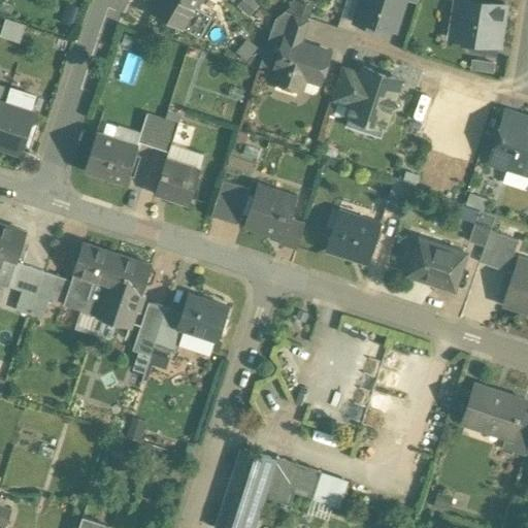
[(199,0),(157,0),(151,10),(153,11),(154,9),(183,27),(182,28),(183,29),(184,28),(200,37),(212,15),(196,6),(199,0)]
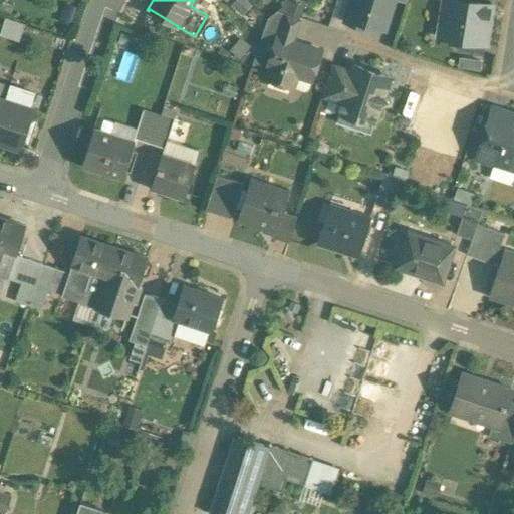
[(244,13),(252,1),(250,0),(232,0),(231,3),(244,13)]
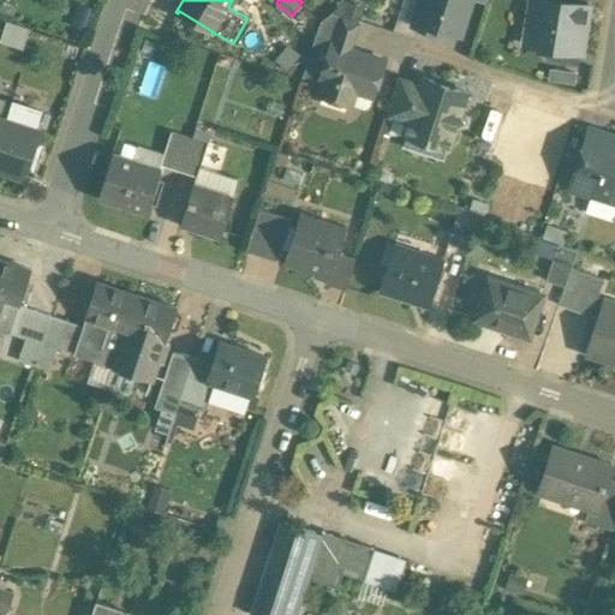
[(423,0),(416,25),(437,33),(440,28),(459,35),(469,0),(423,0)]
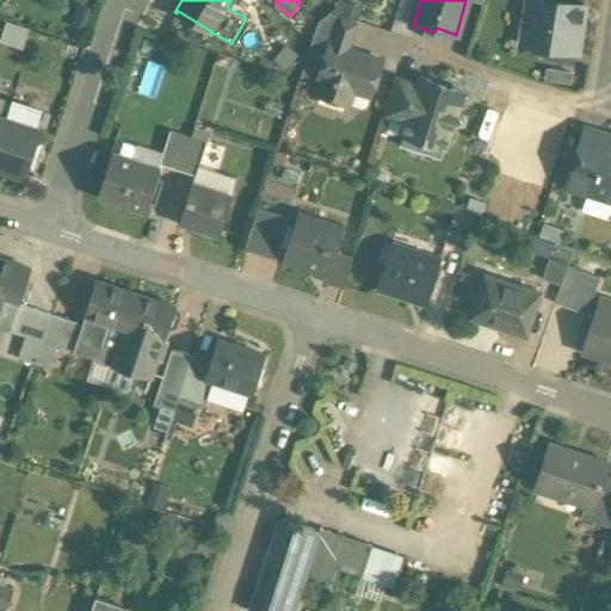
[(530,0),(524,45),(578,54),(586,6),(565,2),(565,0),(530,0)]
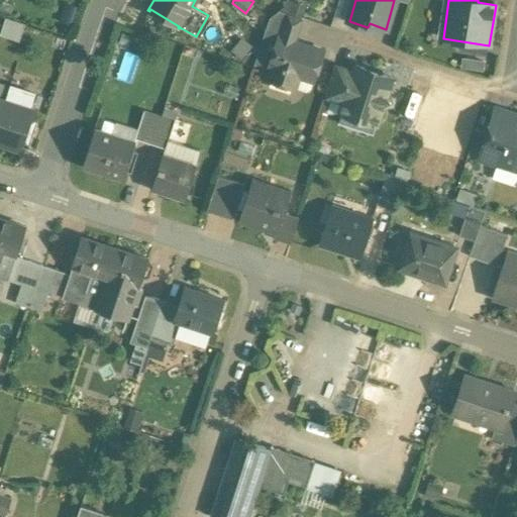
[(301,17),(280,10),(270,18),(263,39),(276,44),(279,35),(294,40),(301,17)]
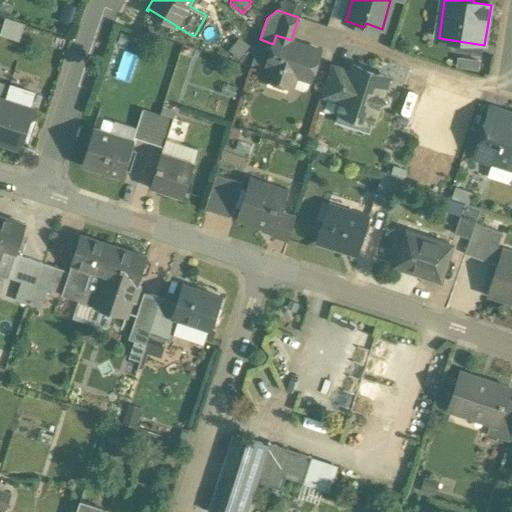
[(5,14),(0,29),(0,32),(19,39),(24,21),(5,14)]
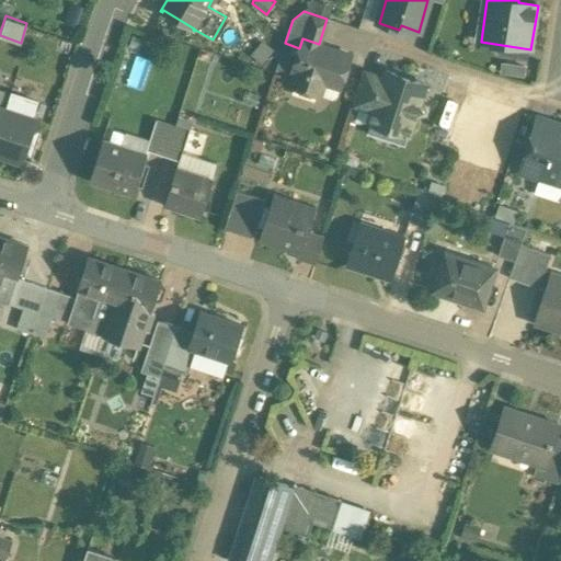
[(319,44),(302,38),(299,48),(292,72),(295,73),(290,86),(320,95),(328,73),(343,79),(351,55),(319,44)]
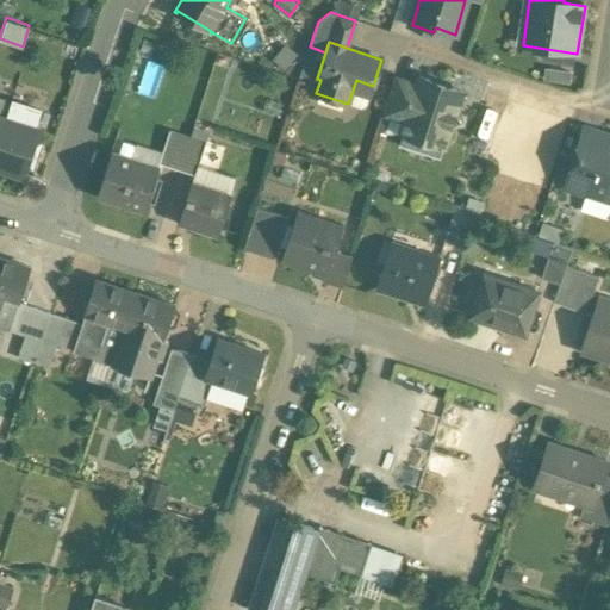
[(416,83),(396,76),(384,114),(404,122),(416,83)]
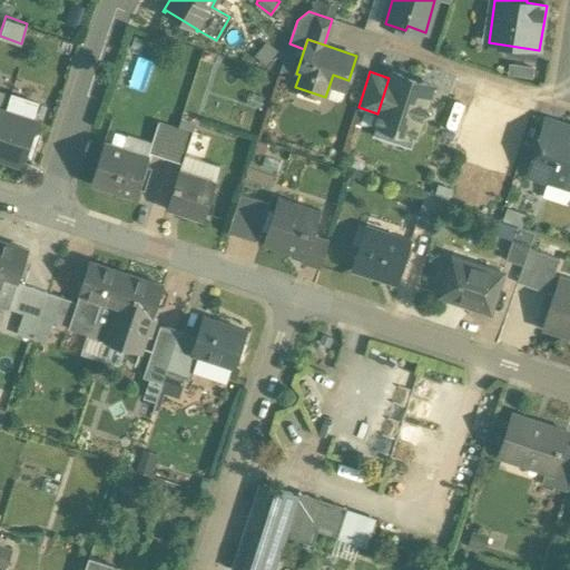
[(433,86),(392,71),(389,78),(377,114),(374,125),(393,130),(393,133),(395,134),(396,131),(416,138),(423,118),(431,114),(426,106),(433,86)]
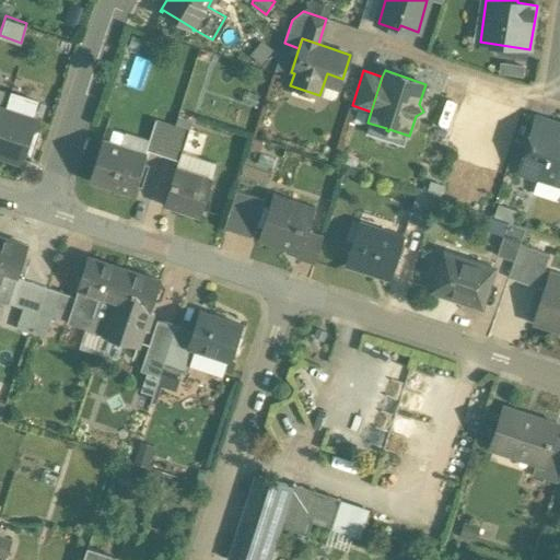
[(12,92),(7,111),(0,108),(0,153),(23,161),(36,119),(33,118),(38,101),(12,92)]
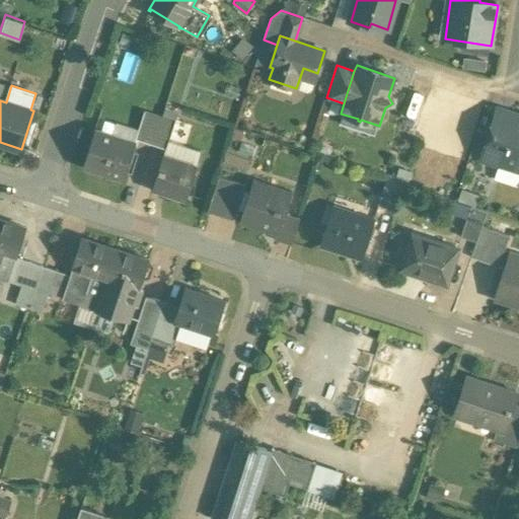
[(518,116),(497,108),(480,159),(518,171),(518,116)]
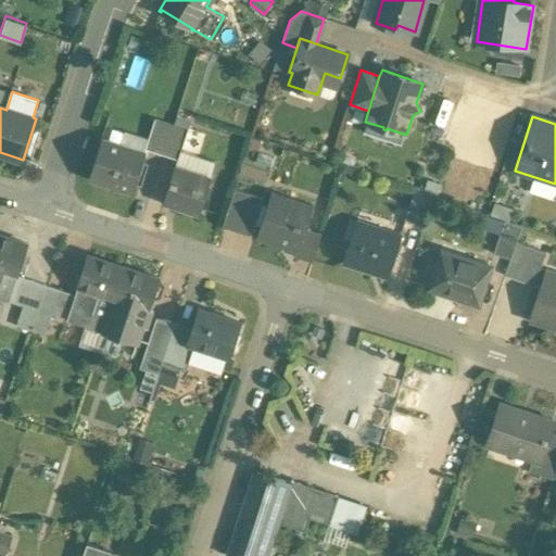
[(149,138),(146,150),(164,155),(175,124),(155,118),(149,138)]
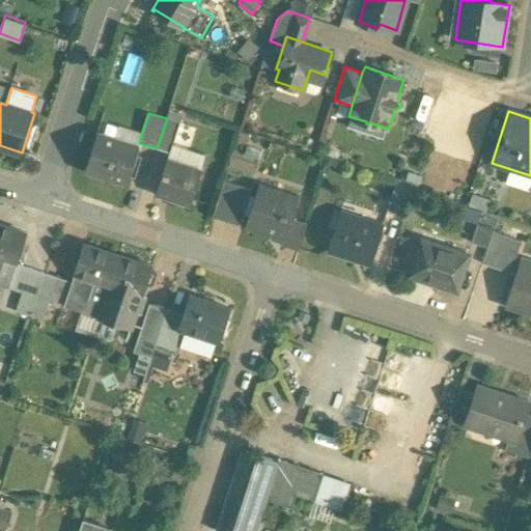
[(180,123),(167,118),(157,148),(170,152),(180,123)]
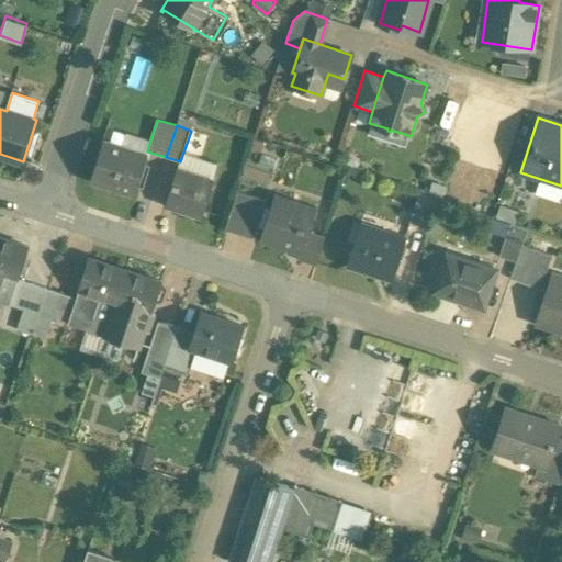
[(123,153),(145,159),(147,152),(150,139),(127,132),(123,147),(125,148),(123,153)]
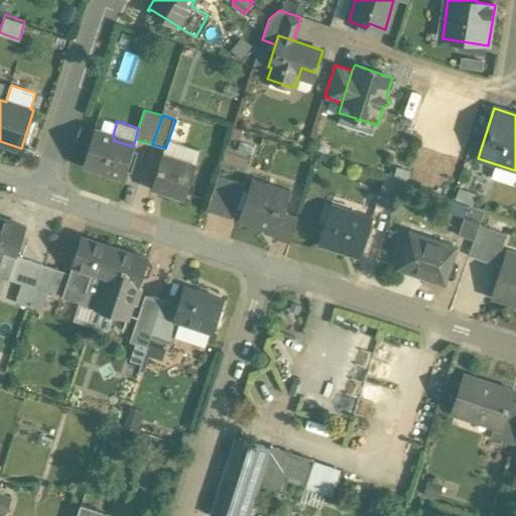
[(113,135),(95,130),(84,165),(123,178),(133,146),(113,140),(115,136),(113,135)]
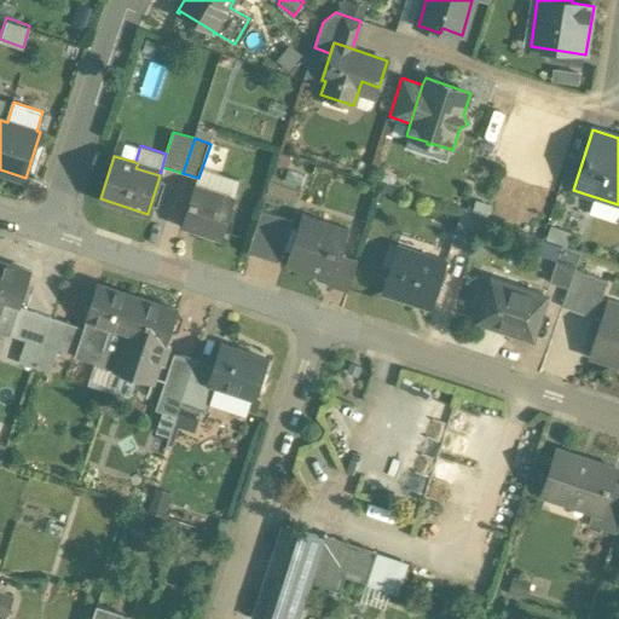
[(236,196),(196,183),(181,226),(221,238),(236,196)]
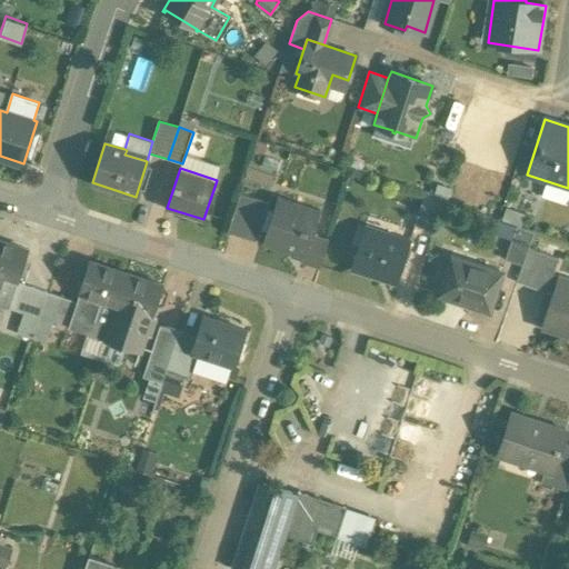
[(440,178),(433,198),(443,201),(447,202),(453,182),(440,178)]
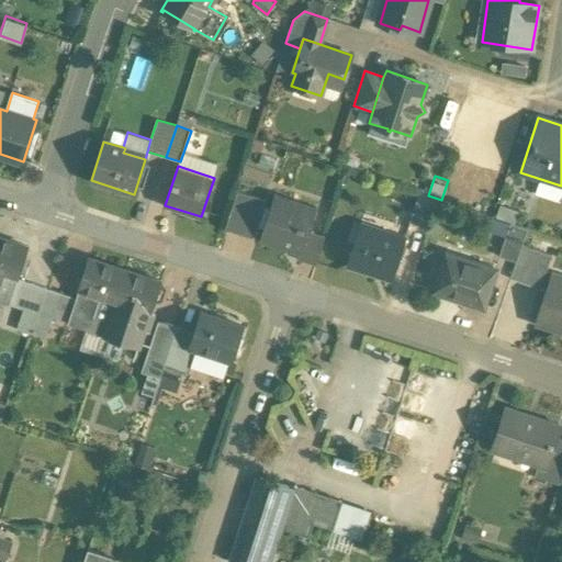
[(266,200),(237,191),(226,224),(255,233),(266,200)]
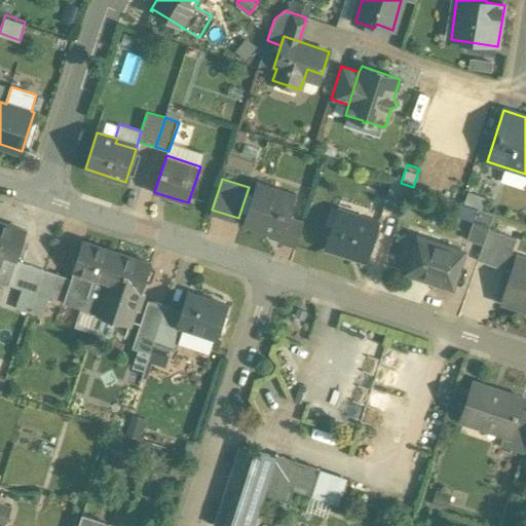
[(393,180),(383,209),(400,215),(410,186),(401,183),(393,180)]
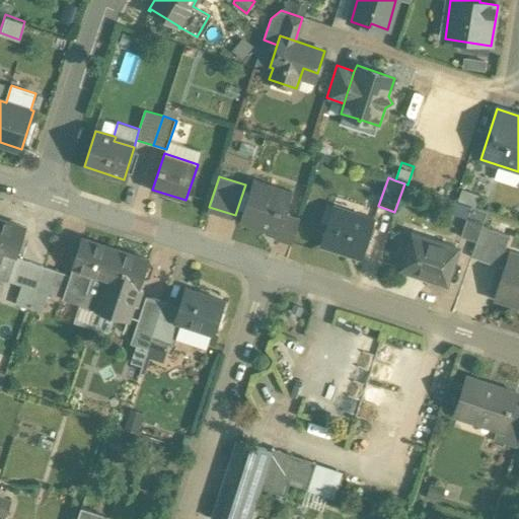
[(270,190),(252,183),(241,218),(265,226),(266,223),(279,228),(280,228),(285,215),(289,201),(268,194),(270,190)]
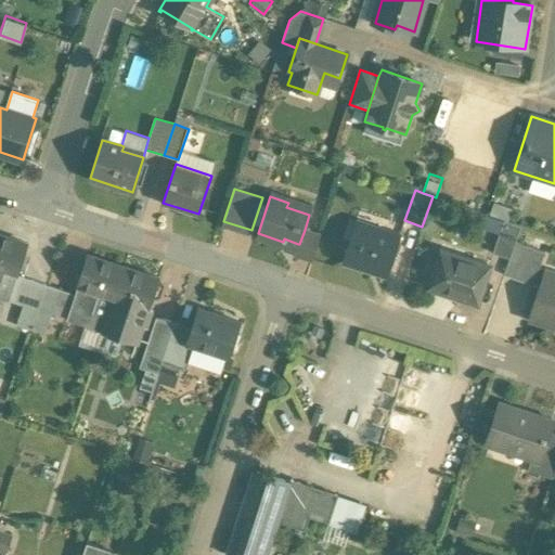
[(401,233),(357,219),(343,260),(387,274),(401,233)]
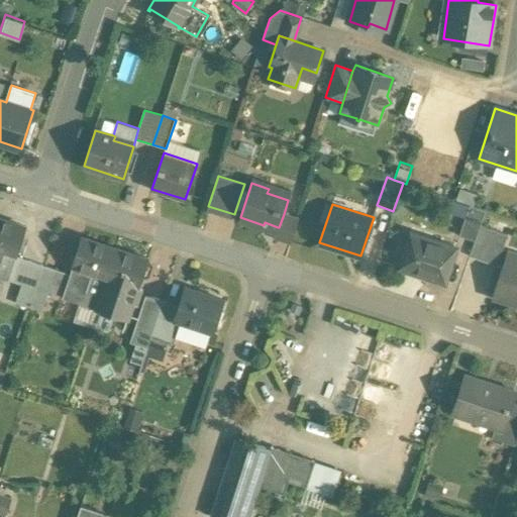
[(486,211),(470,205),(459,235),(475,241),(481,226),(486,211)]
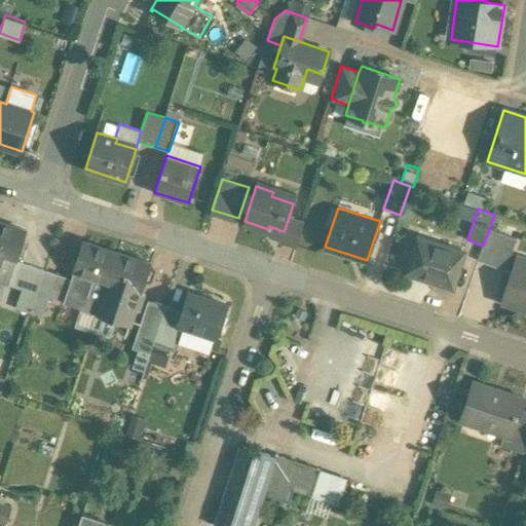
[(289,218),(284,231),(283,231),(279,240),(296,247),(304,223),(289,218)]
